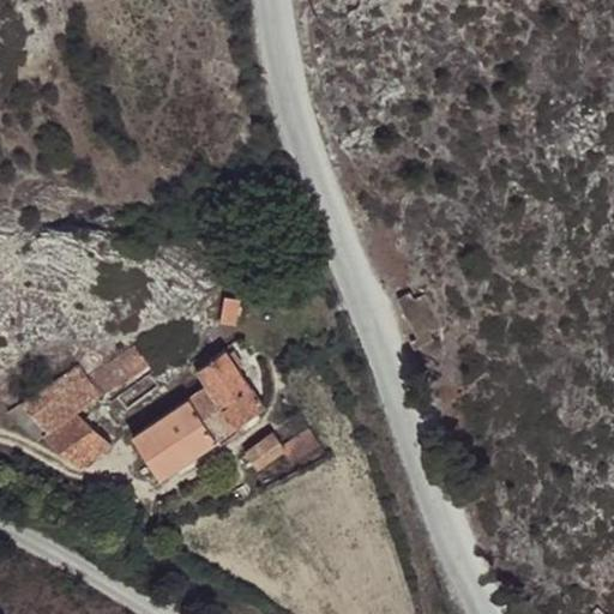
[(248,342),(228,353),(256,392),(265,407),(265,368),(248,342)]
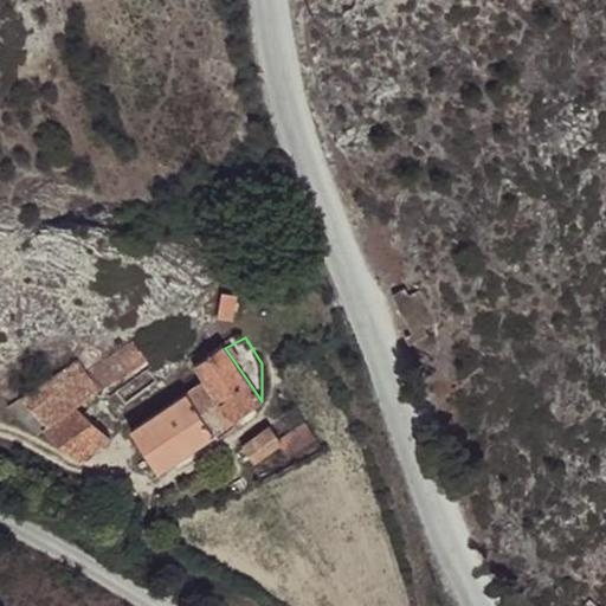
[(91,372),(104,389),(146,360),(134,342),(91,372)]
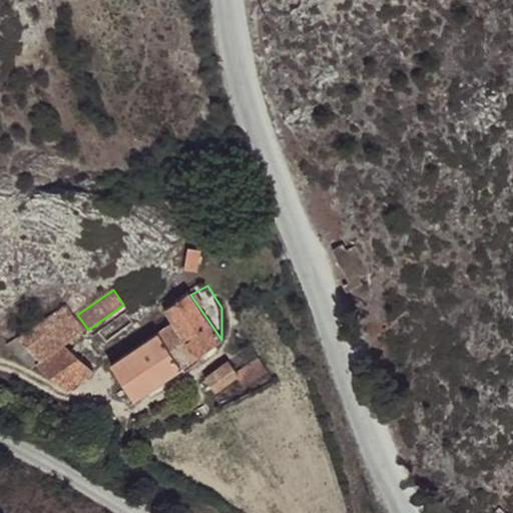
[(213,328),(190,295),(165,312),(175,325),(188,343),(213,328)]
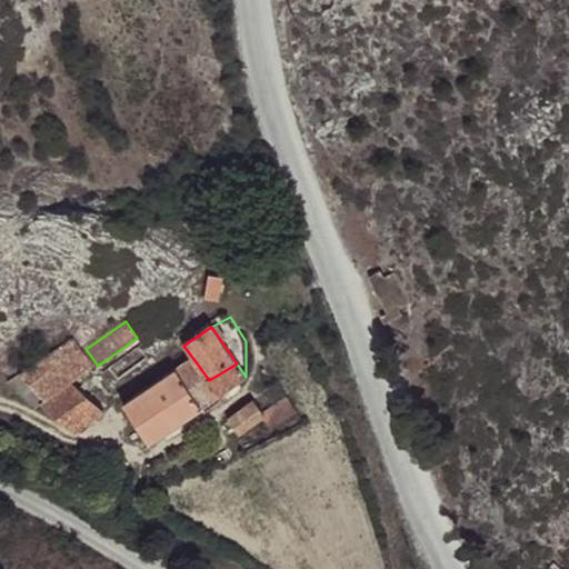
[(73,385),(98,366),(86,349),(76,338),(23,377),(47,399),(70,381),(73,385)]
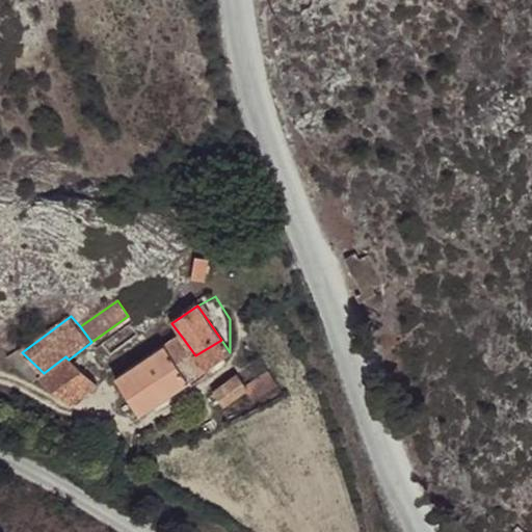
[(128,316),(91,342),(97,350),(103,346),(133,327),(135,325),(128,316)]
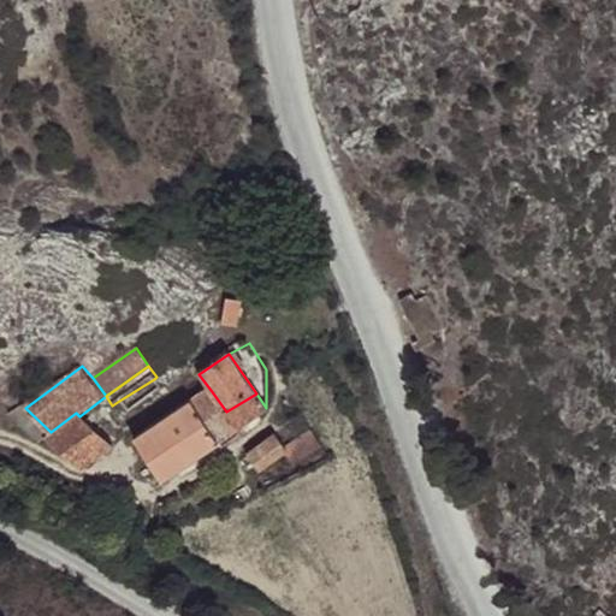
[(163,389),(154,379),(119,401),(126,414),(163,389)]
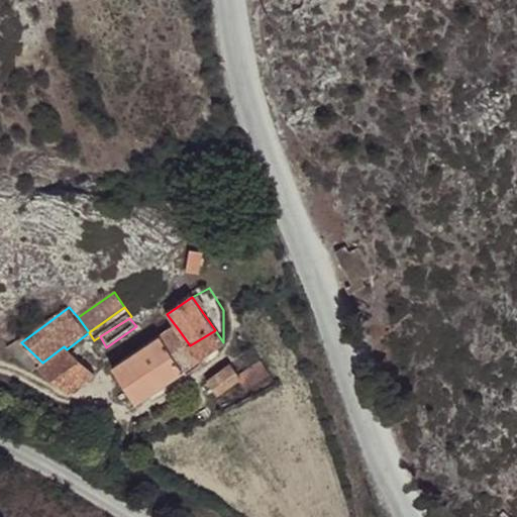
[(197,357),(190,345),(177,327),(161,337),(182,369),(197,357)]
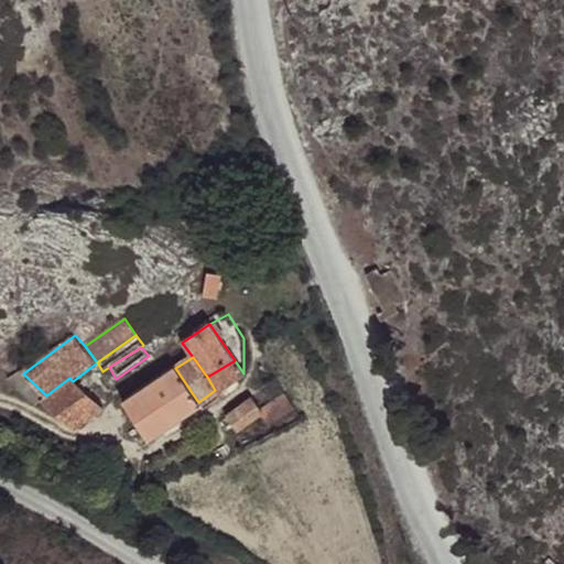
[(123,400),(175,368),(169,359),(143,373),(122,397),(123,400)]
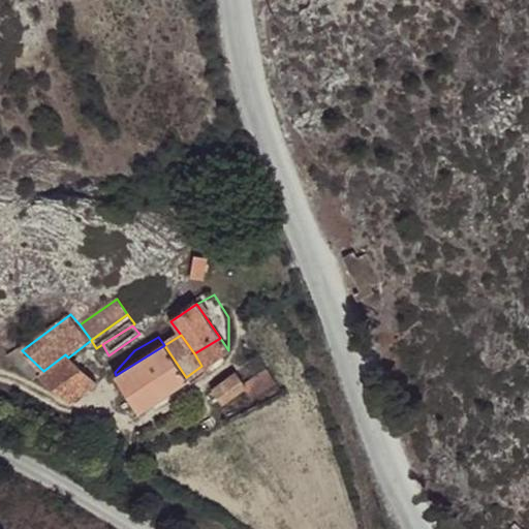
[(228,350),(220,338),(194,353),(201,366),(228,350)]
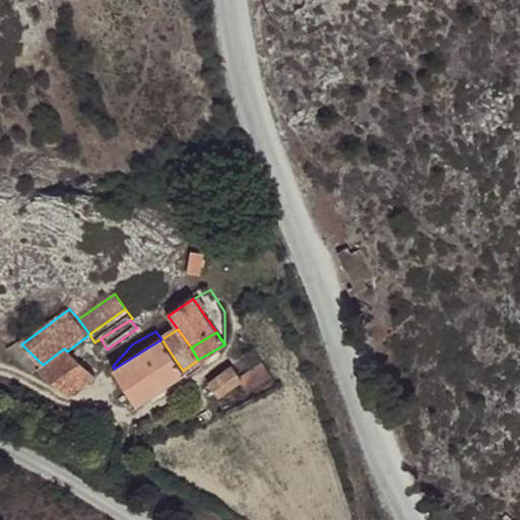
[(137,402),(183,371),(161,339),(114,369),(137,402)]
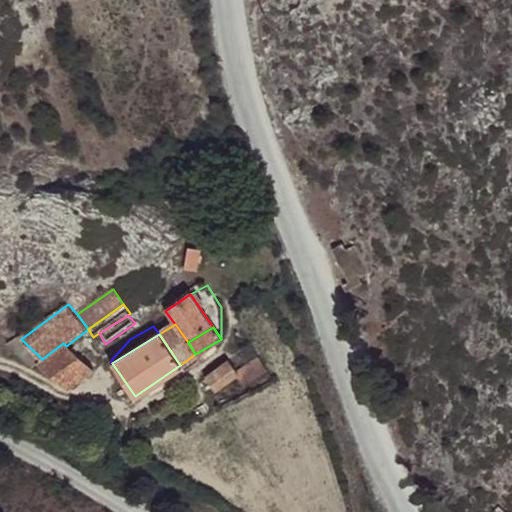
[(63,343),(42,359),(38,364),(68,391),(95,369),(66,346),(63,343)]
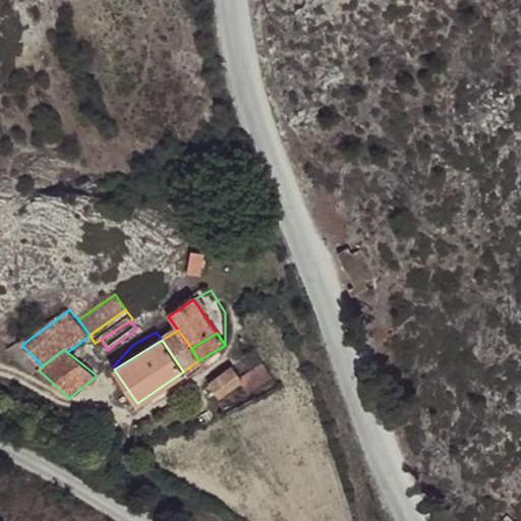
[(201,365),(198,360),(183,371),(185,374),(201,365)]
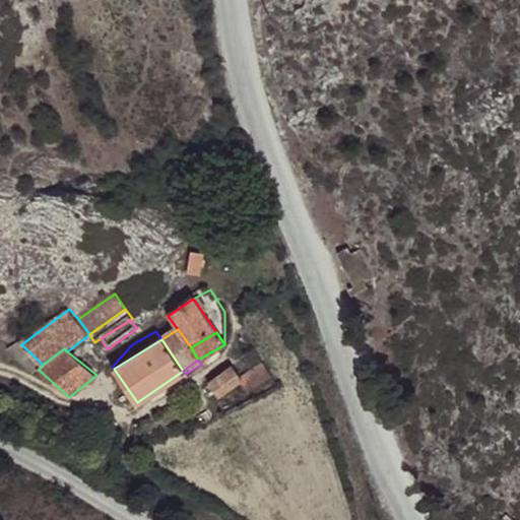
[(248,391),(272,376),(266,366),(241,380),(248,391)]
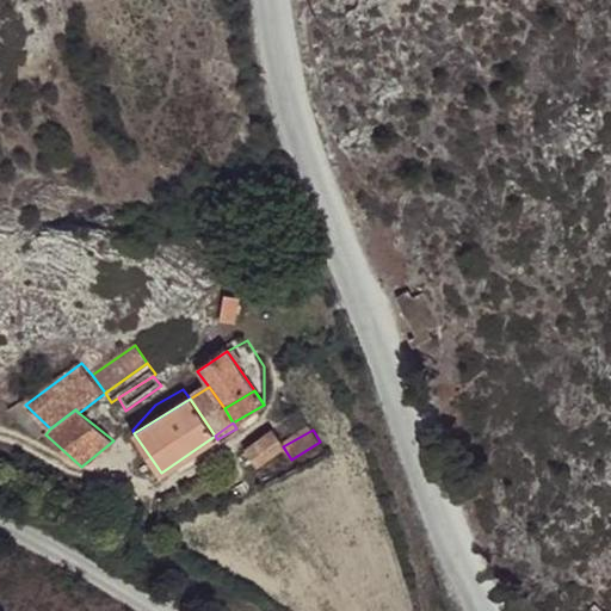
[(255,466),(283,446),(271,431),(244,451),(255,466)]
